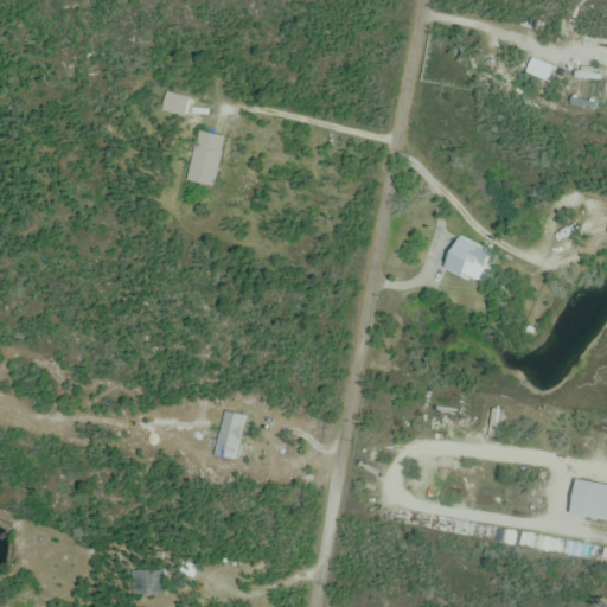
[(163,114),(186,119),(190,97),(167,93),(163,114)]
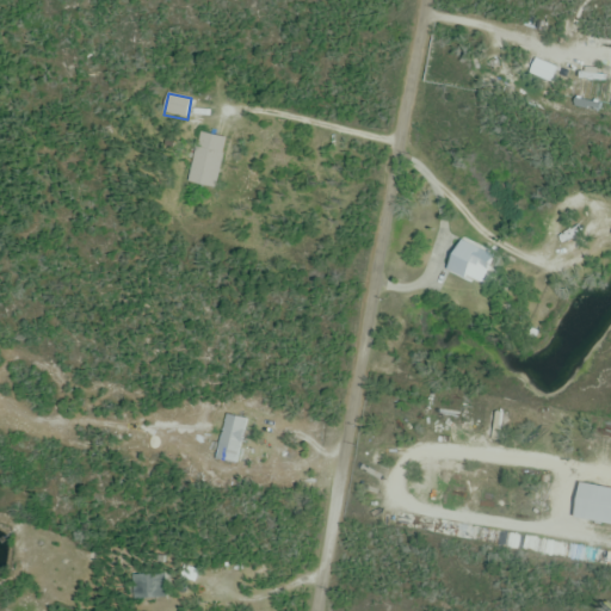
[(216,190),(228,140),(201,134),(189,183),(216,190)]
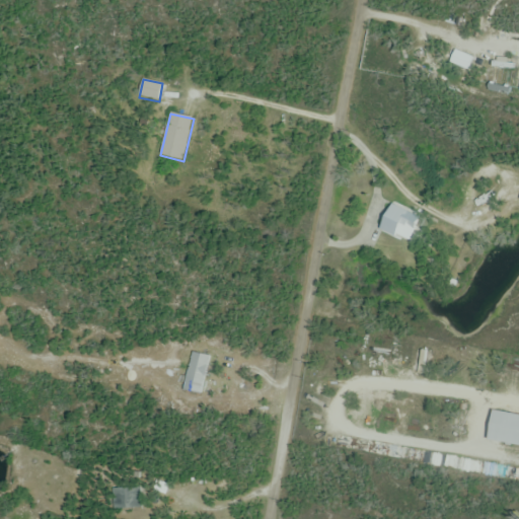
[(377,229),(406,243),(419,218),(389,205),(377,229)]
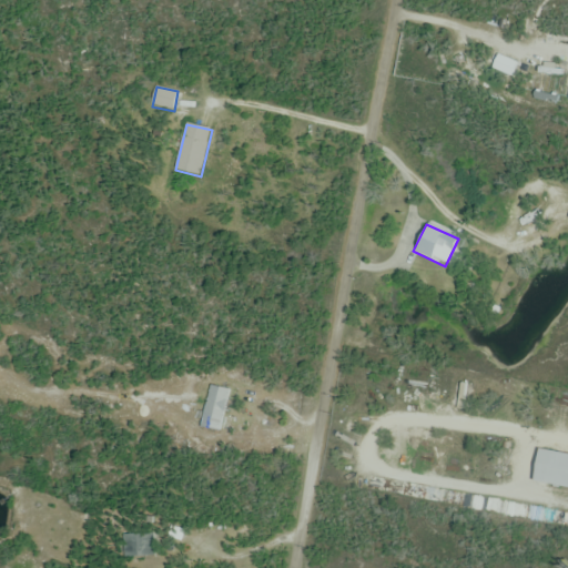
[(200,428),(221,433),(230,389),(210,385),(200,428)]
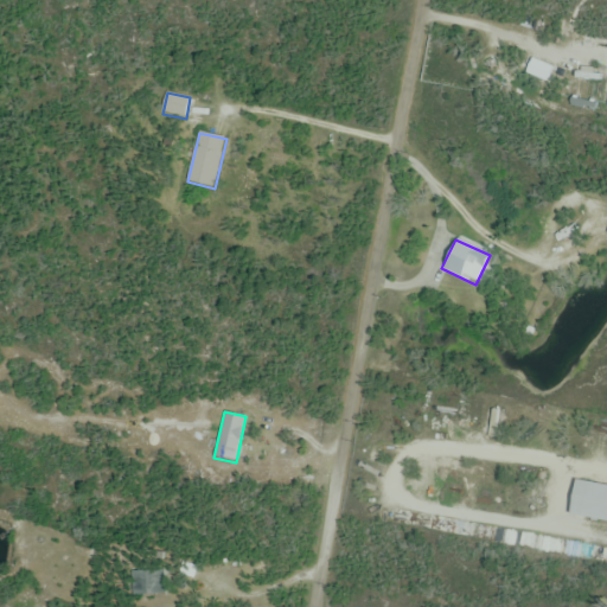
[(166,595),(166,572),(134,572),(134,595),(166,595)]
